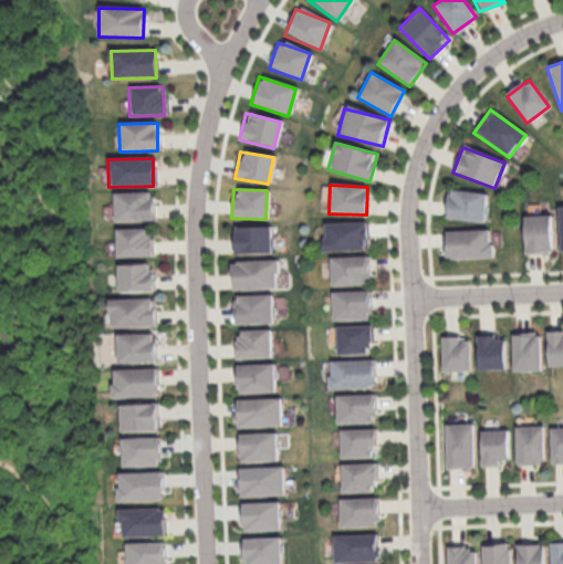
[(486,195),(448,190),(446,219),(483,223),(486,195)]
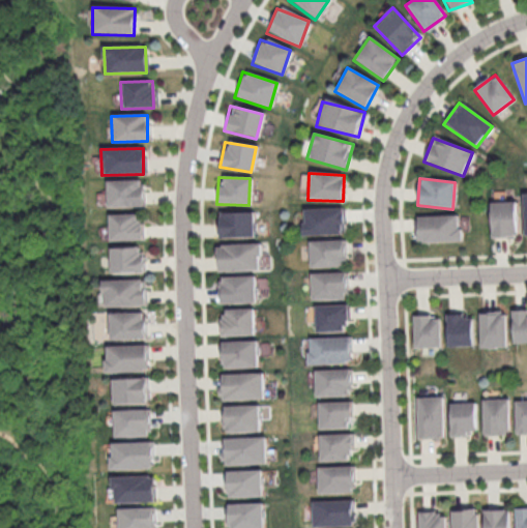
[(141,180),(105,181),(106,209),(142,208),(141,180)]
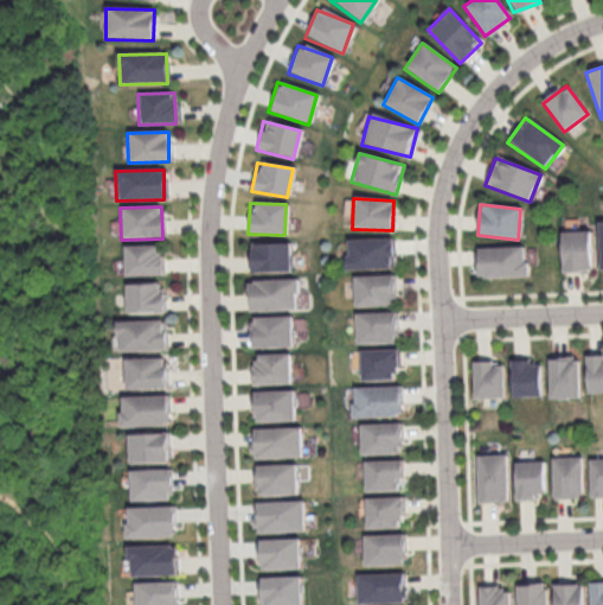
[(559,273),(589,273),(588,231),(559,233),(559,273)]
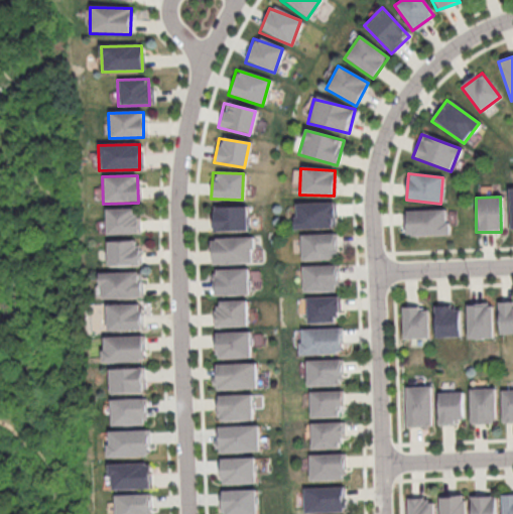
[(293,205),(293,230),(334,229),(334,204),(293,205)]
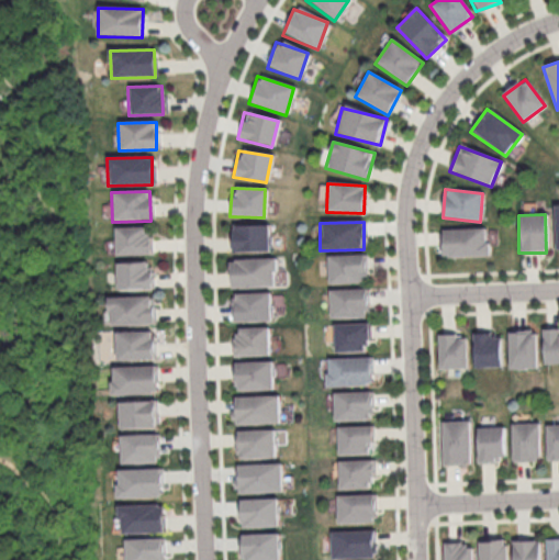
[(230,226),(231,254),(267,253),(266,226),(230,226)]
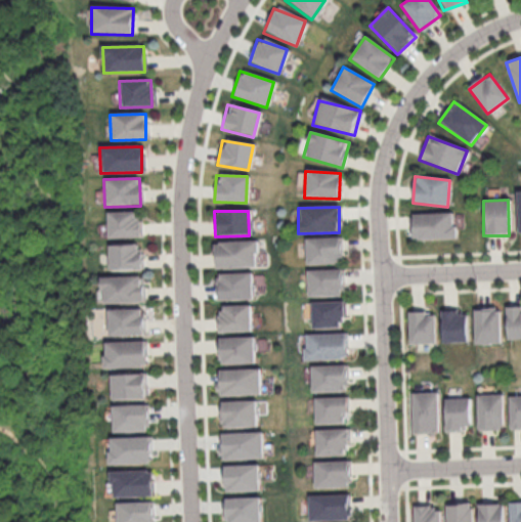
[(140,238),(139,212),(106,213),(107,240),(140,238)]
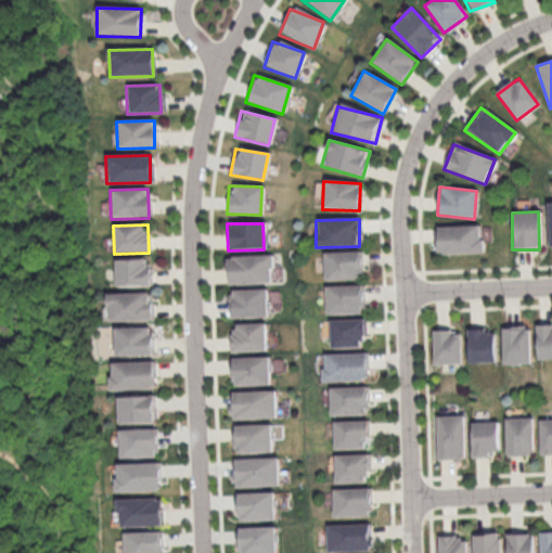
[(479,254),(479,227),(436,228),(436,255),(479,254)]
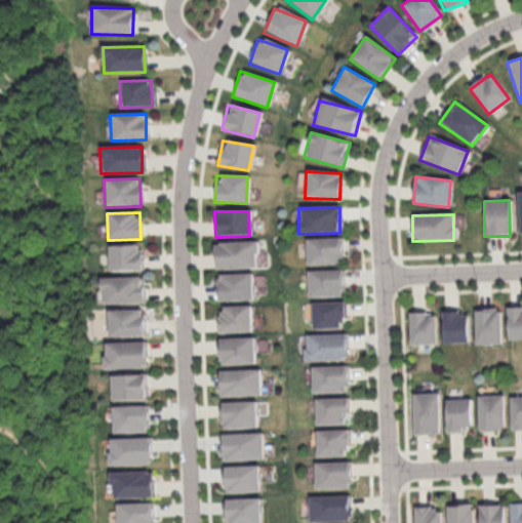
[(340,238),(305,239),(305,266),(342,265),(340,238)]
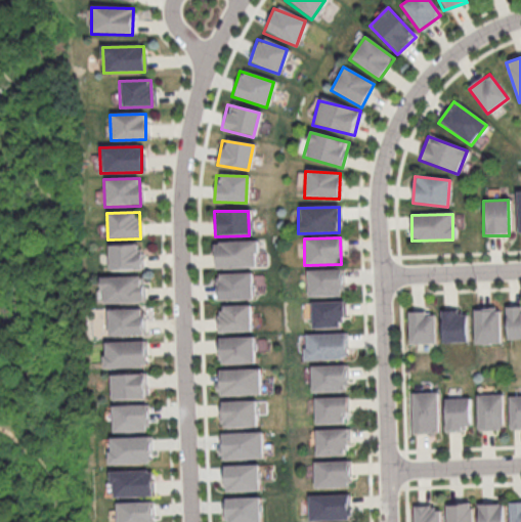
[(254,242),(213,243),(214,269),(255,268),(254,242)]
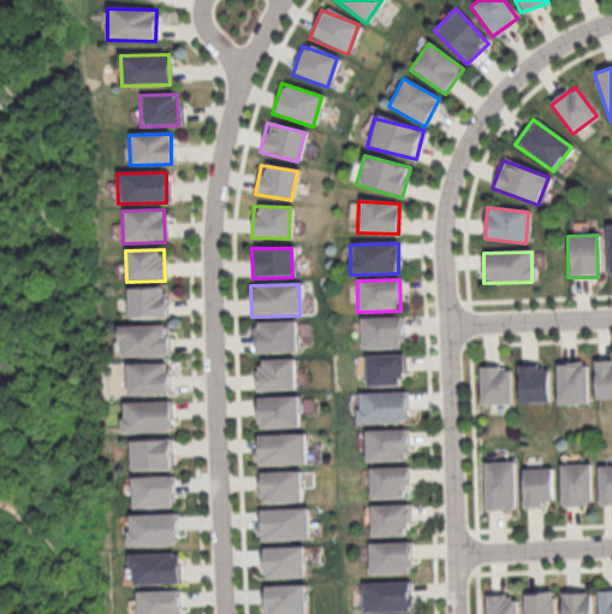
[(129,318),(166,318),(165,288),(128,289),(129,318)]
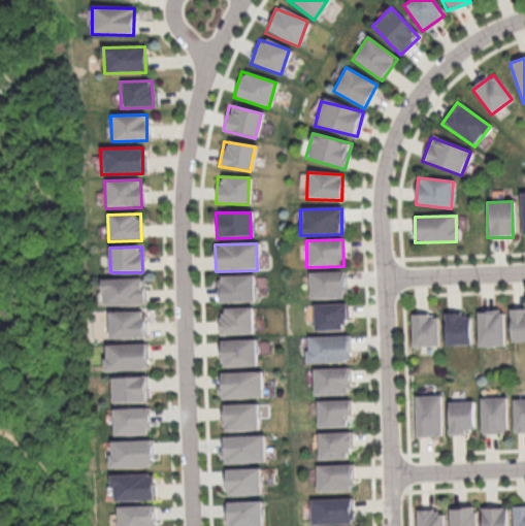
[(308,300),(343,298),(343,272),(307,273),(308,300)]
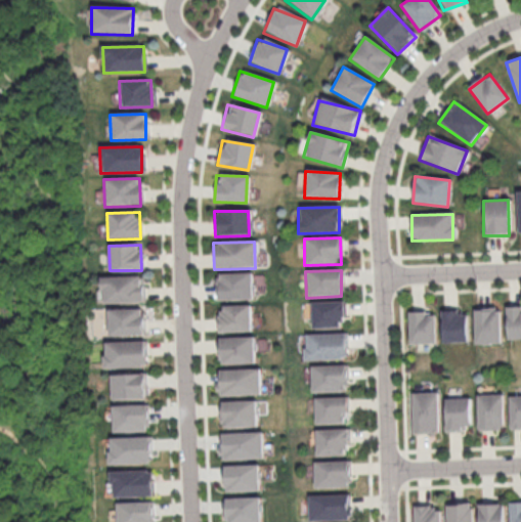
[(251,300),(250,273),(215,275),(216,301),(251,300)]
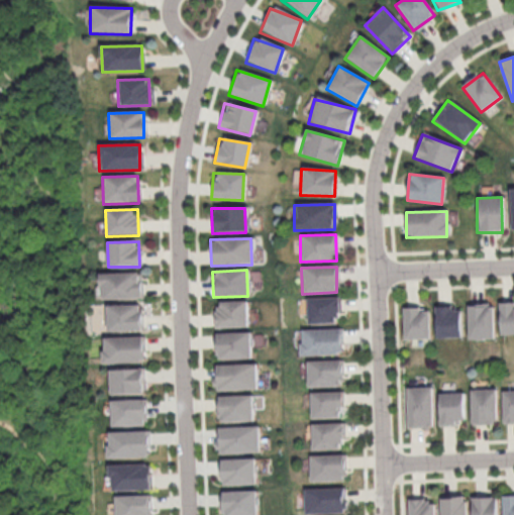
[(101,275),(101,300),(142,299),(141,273),(101,275)]
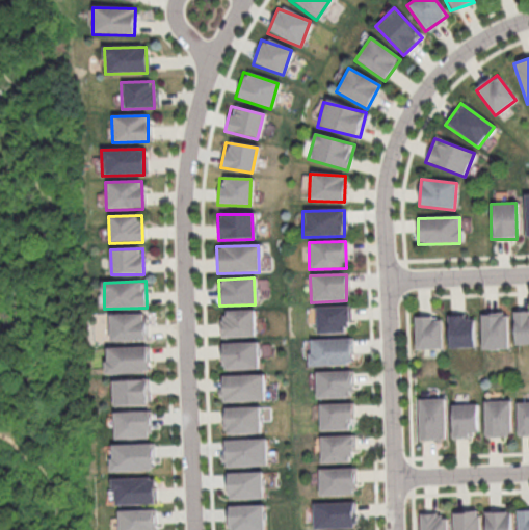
[(314,308),(315,335),(347,333),(346,307),(314,308)]
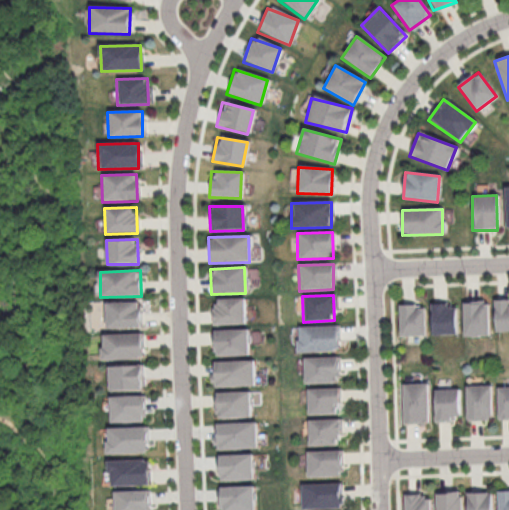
[(244,324),(243,299),(213,299),(213,325),(244,324)]
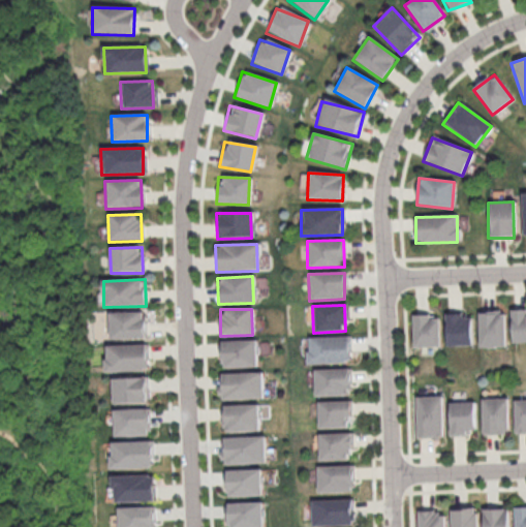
[(525,342),(525,314),(525,309),(508,310),(509,343),(525,342)]
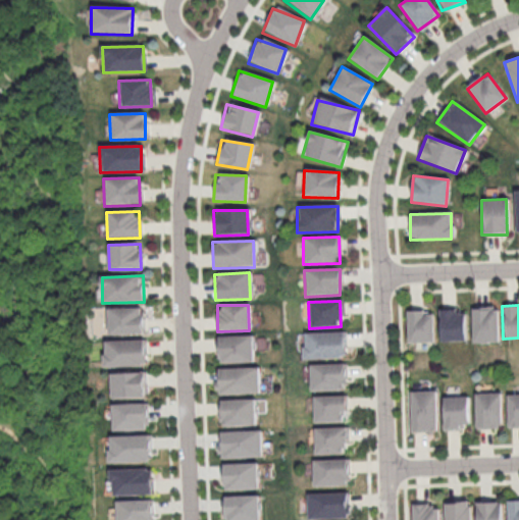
[(470,344),(497,343),(496,307),(469,308),(470,344)]
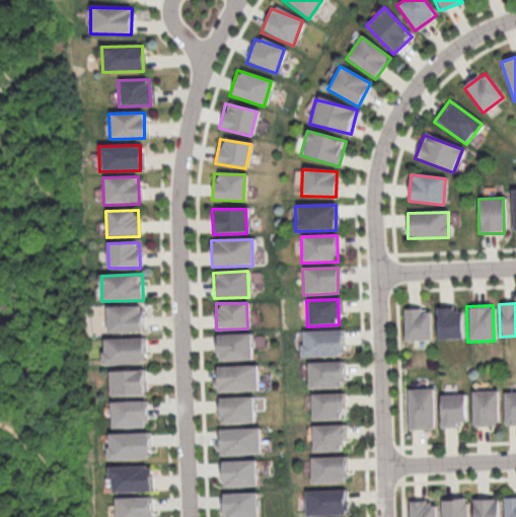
[(107,307),(107,334),(143,333),(143,306),(107,307)]
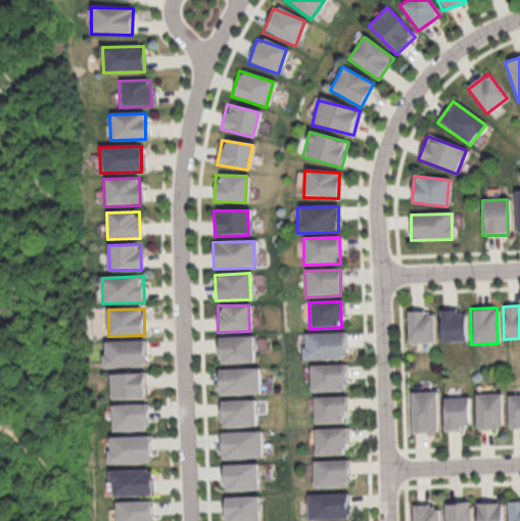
[(464,342),(464,315),(456,315),(456,309),(438,310),(438,342),(464,342)]
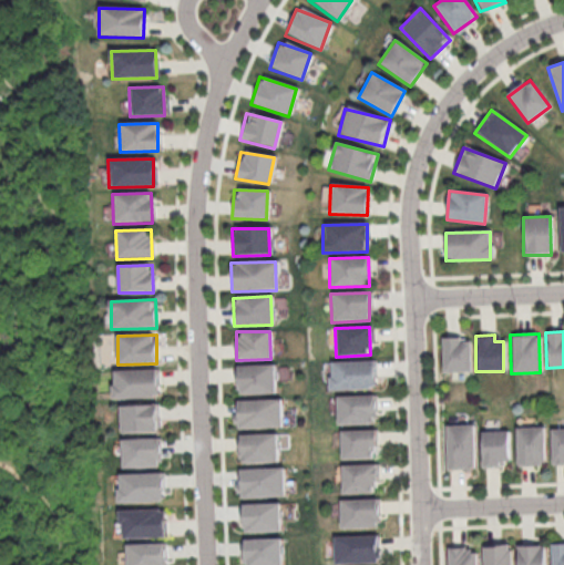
[(469,338),(440,339),(441,373),(469,372),(469,338)]
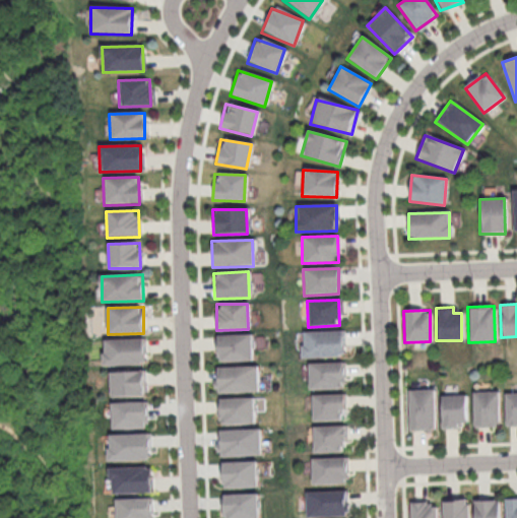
[(300,332),(301,358),(342,357),(341,331),(300,332)]
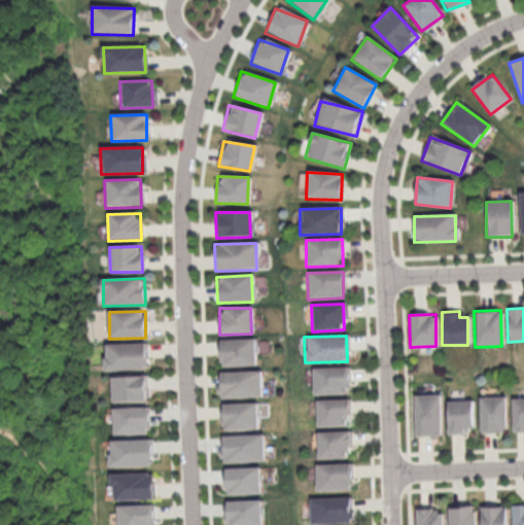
[(254,339),(220,340),(220,366),(255,365),(254,339)]
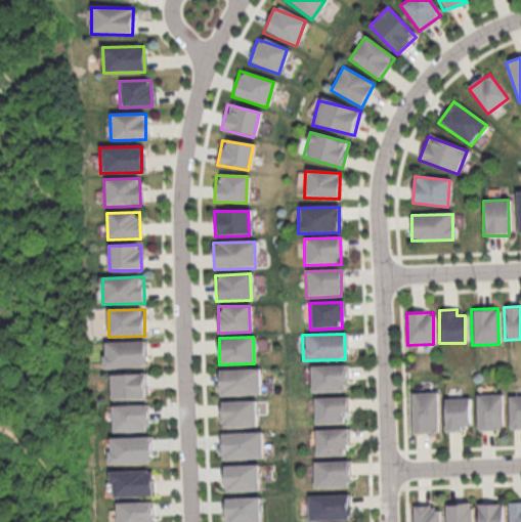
[(146,342),(104,343),(105,370),(146,368),(146,342)]
